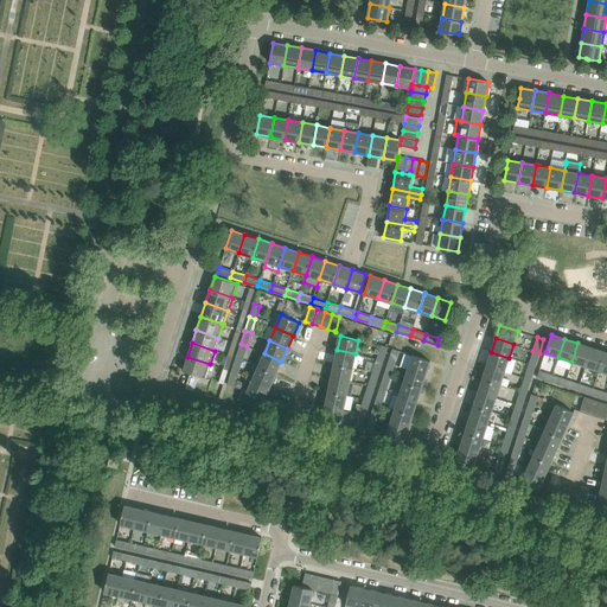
[(592,347),(577,343),(572,362),(586,365),(592,347)]
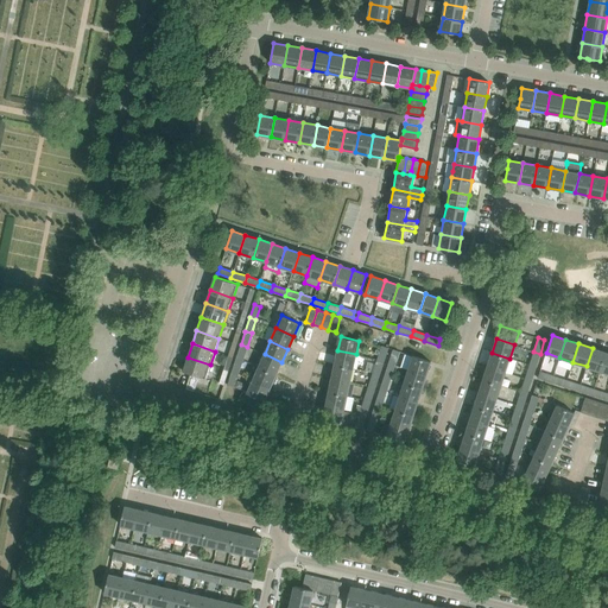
[(247,347),(241,344),(236,358),(242,360),(247,347)]
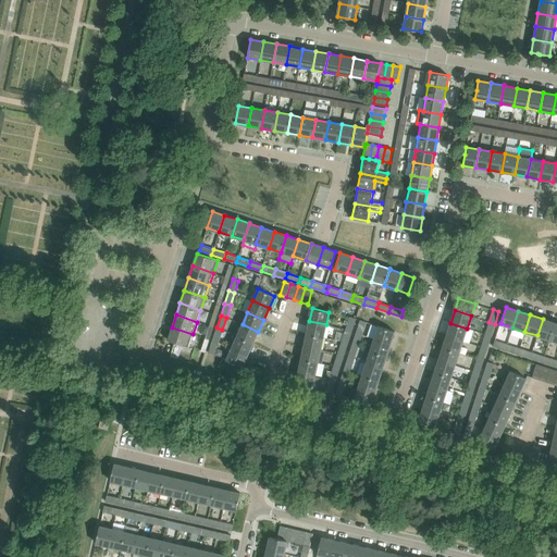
[(351,331),(356,319),(350,317),(346,330),(351,331)]
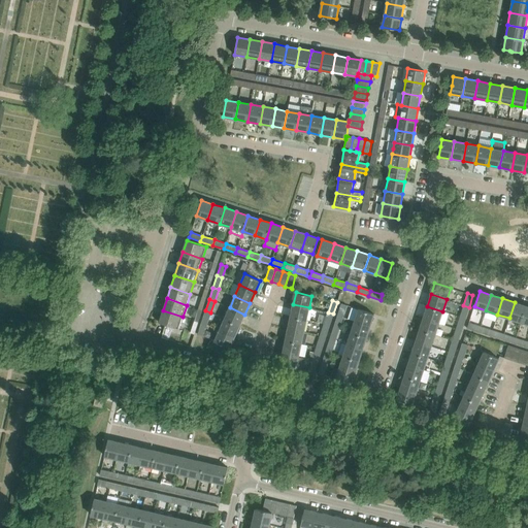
[(526,306),(515,302),(509,318),(521,322),(526,306)]
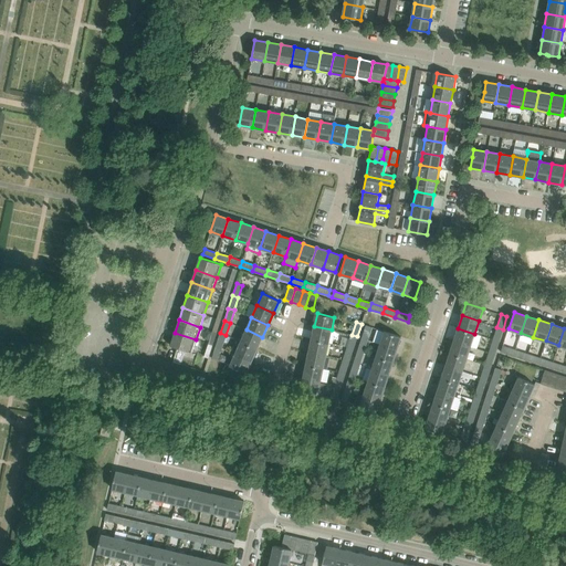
[(367,339),(371,327),(366,325),(362,338),(367,339)]
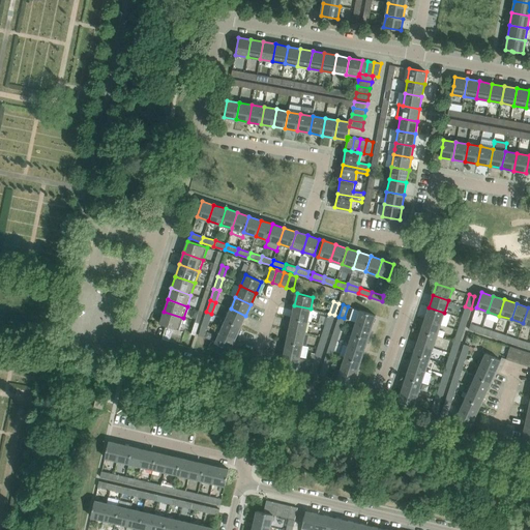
[(307,321),(311,308),(294,305),(293,311),(292,318),(307,321)]
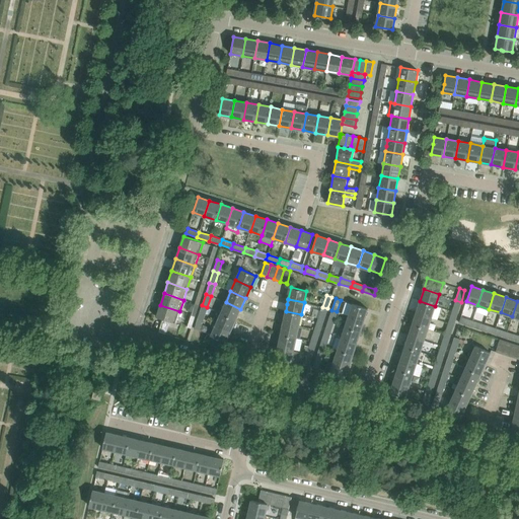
[(461,302),(455,300),(452,311),(457,313),(461,302)]
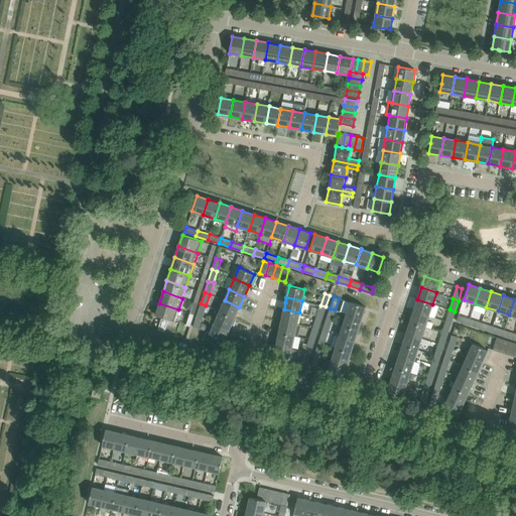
[(341,299),(339,305),(344,307),(342,311),(347,313),(362,318),(366,307),(351,302),(350,302),(341,299)]
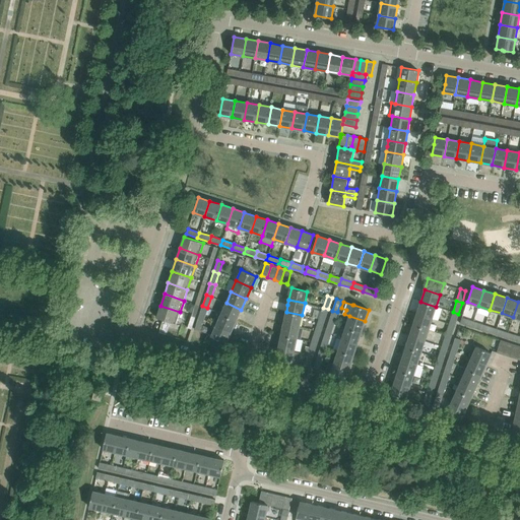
[(420,302),(416,313),(433,318),(436,307),(420,302)]
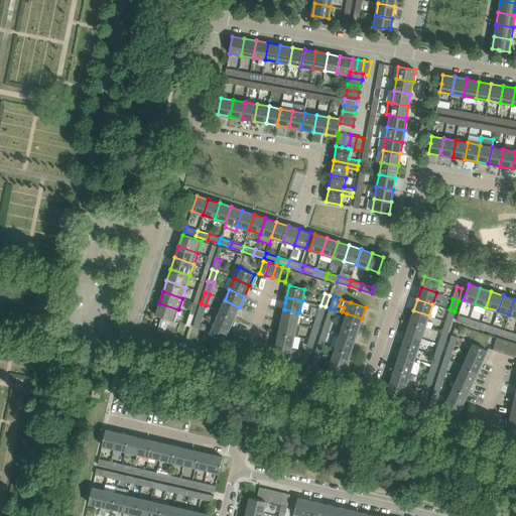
[(234,318),(239,307),(225,300),(220,311),(234,318)]
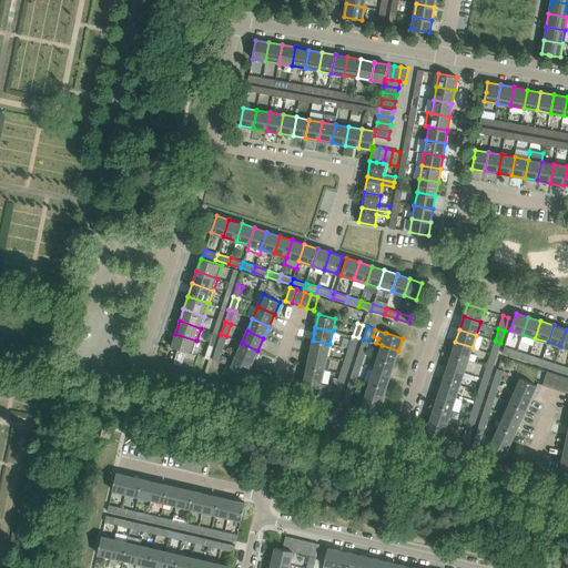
[(175,334),(171,346),(179,350),(173,363),(181,366),(186,352),(192,354),(196,341),(175,334)]
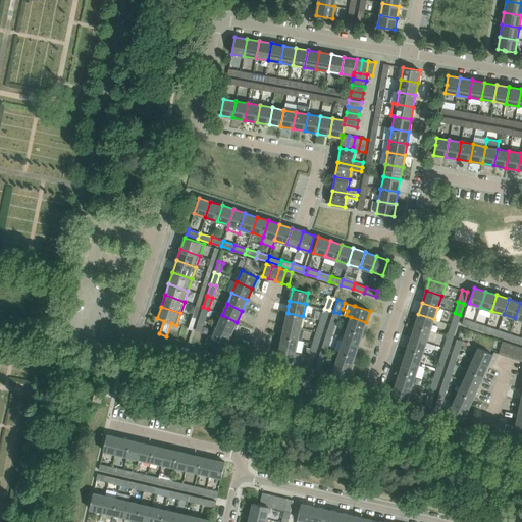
[(208,309),(203,307),(199,319),(204,321),(208,309)]
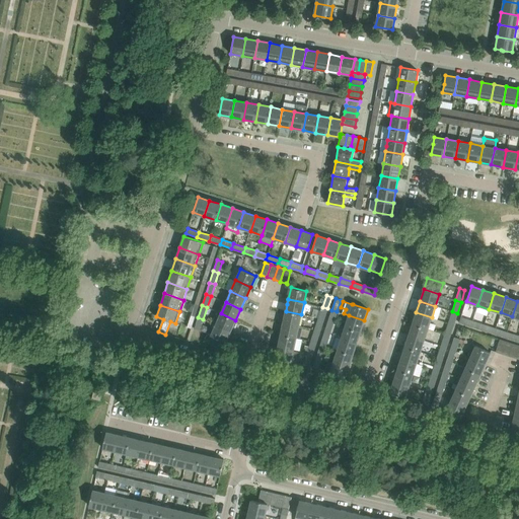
[(324,320),(327,308),(322,307),(318,318),(324,320)]
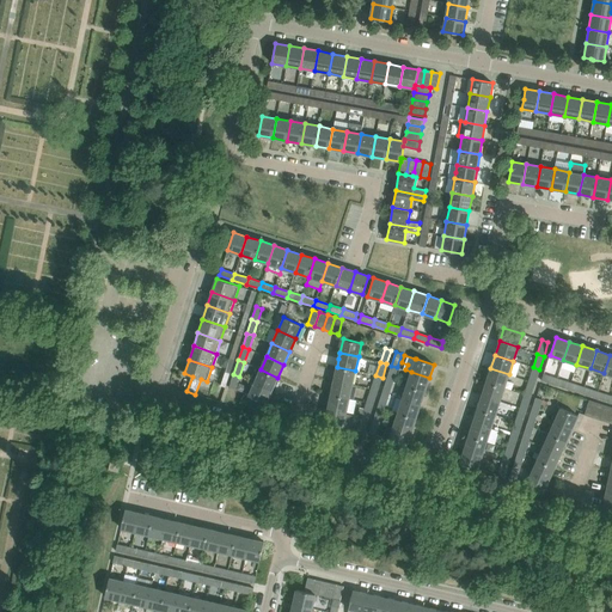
[(391,366),(386,379),(393,381),(397,367),(391,366)]
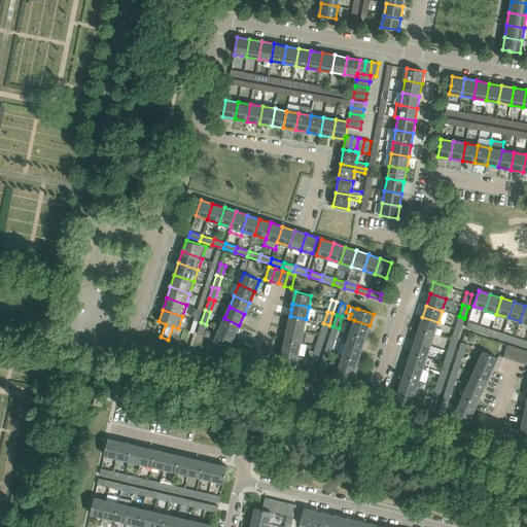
[(290,316),(287,327),(304,331),(306,319),(290,316)]
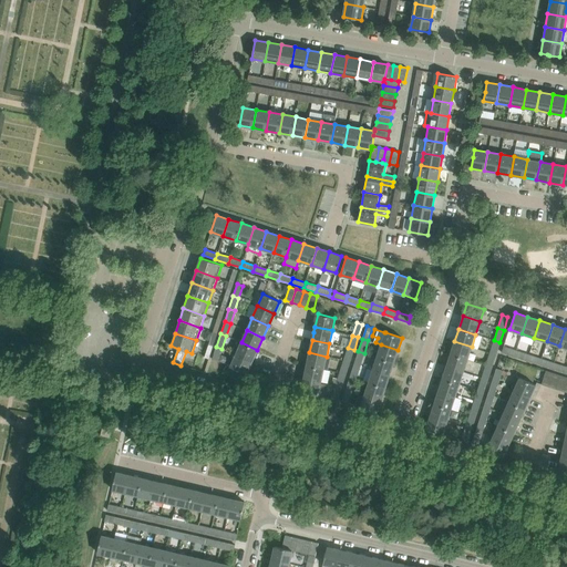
[(500,342),(494,340),(490,353),(495,354),(500,342)]
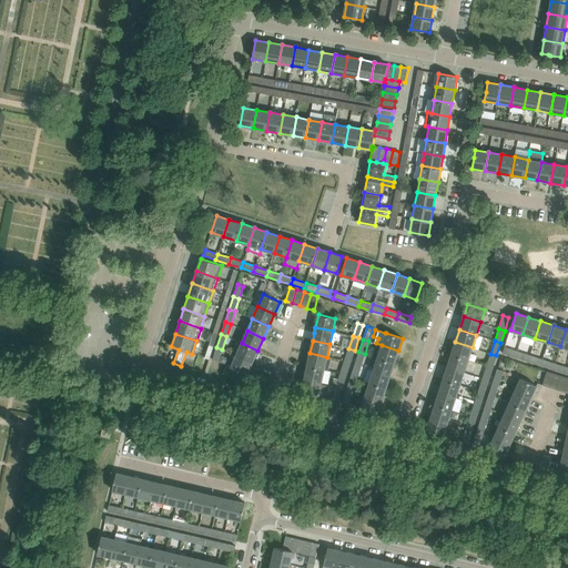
[(455,342),(452,354),(468,359),(473,347),(455,342)]
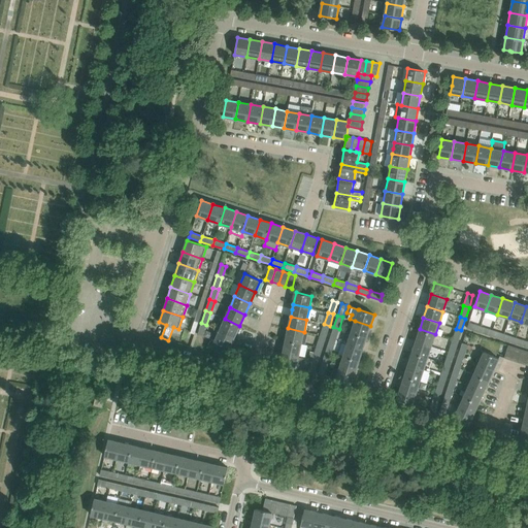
[(225,319),(220,330),(234,337),(239,326),(225,319)]
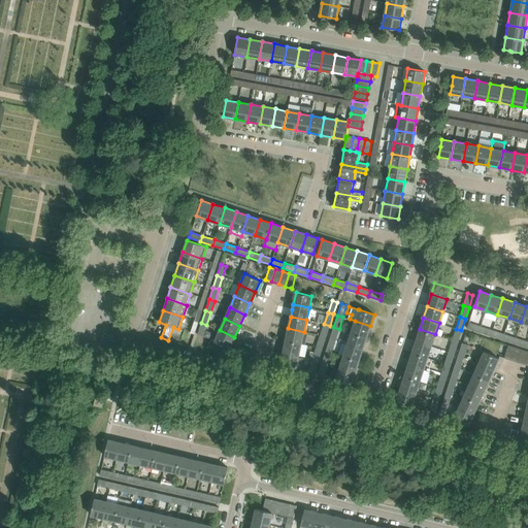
[(366,337),(370,326),(355,321),(351,332),(366,337)]
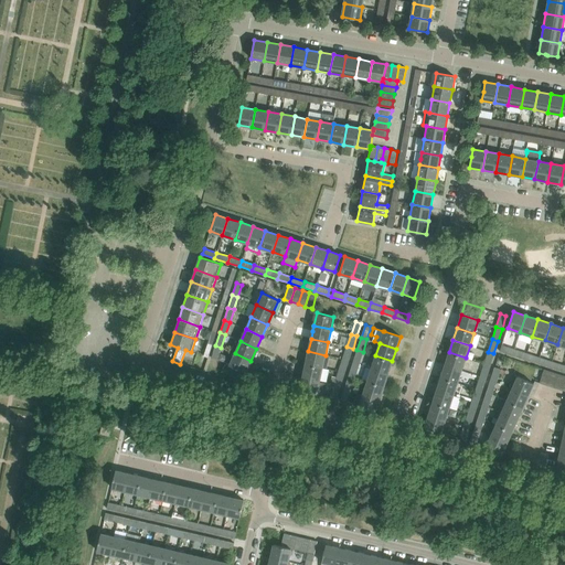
[(221,348),(215,345),(211,358),(217,360),(221,348)]
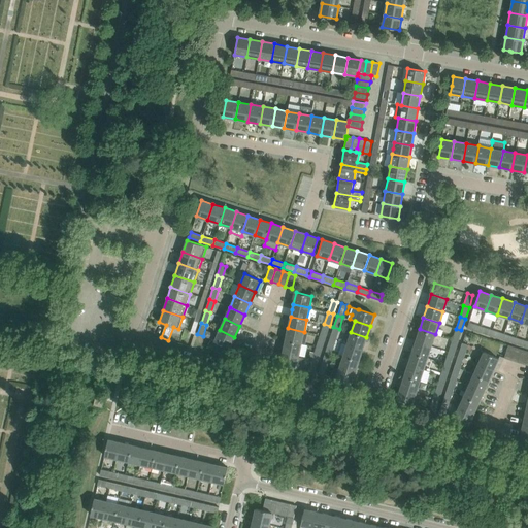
[(481,327),(469,323),(467,328),(479,332),(481,327)]
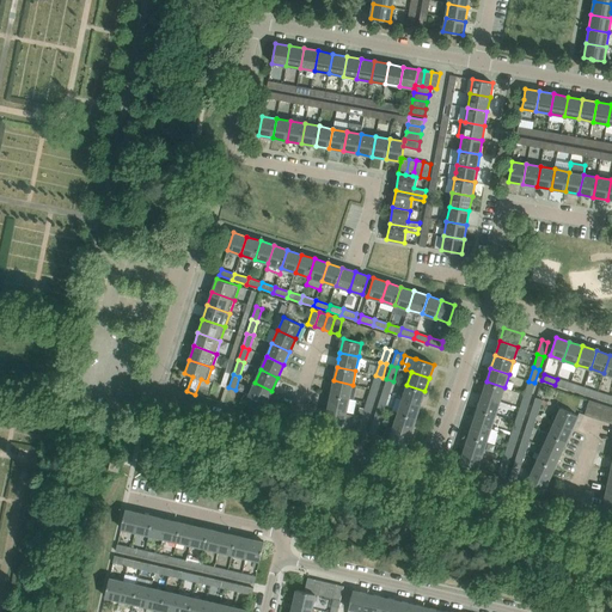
[(375,375),(372,389),(378,391),(383,378),(375,375)]
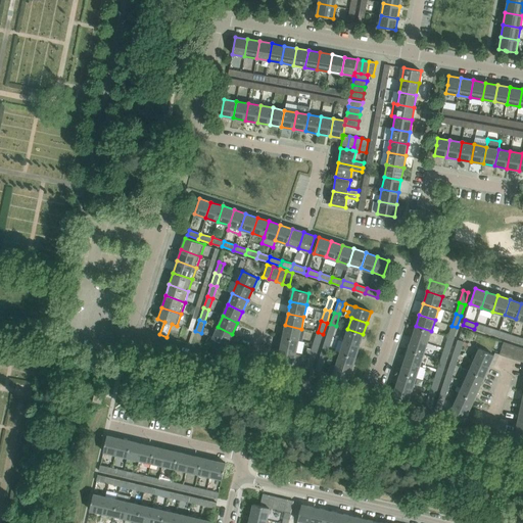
[(332,337),(336,326),(330,324),(327,335),(332,337)]
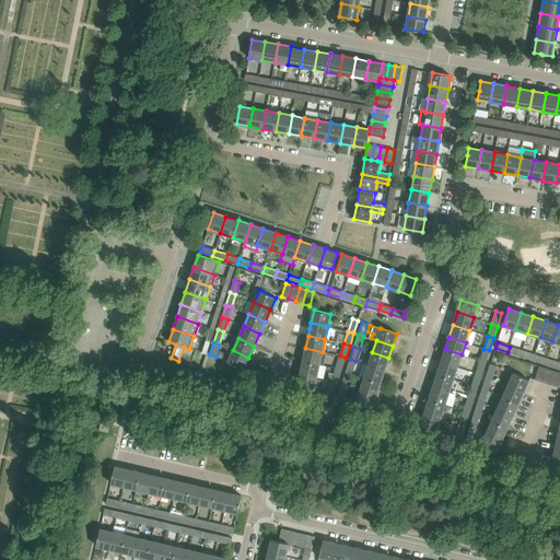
[(522,350),(510,347),(508,352),(520,357),(522,350)]
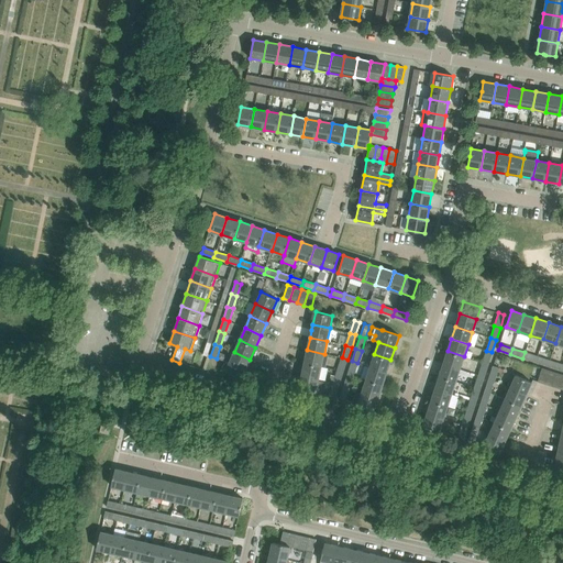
[(321,366),(324,354),(307,350),(305,363),(321,366)]
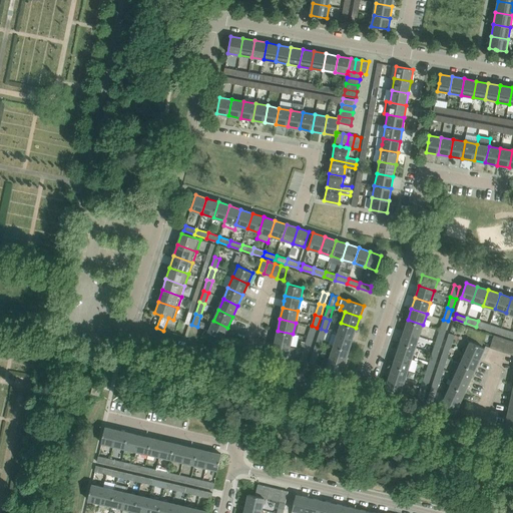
[(408,320),(404,332),(419,337),(423,325),(408,320)]
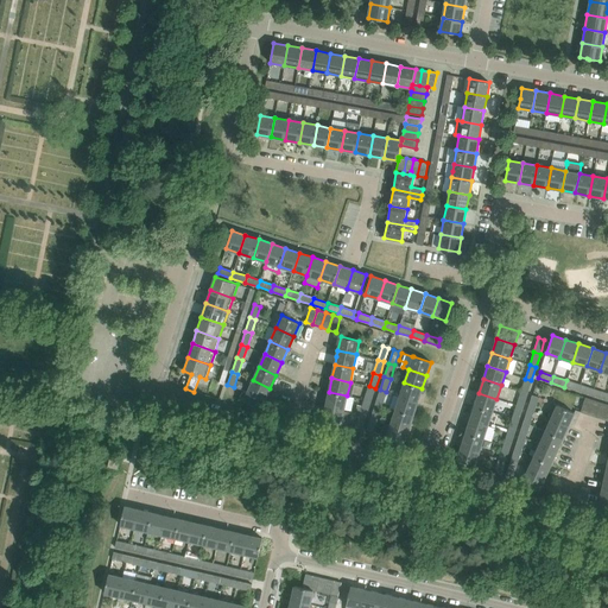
[(531,380),(525,379),(520,392),(527,394),(531,380)]
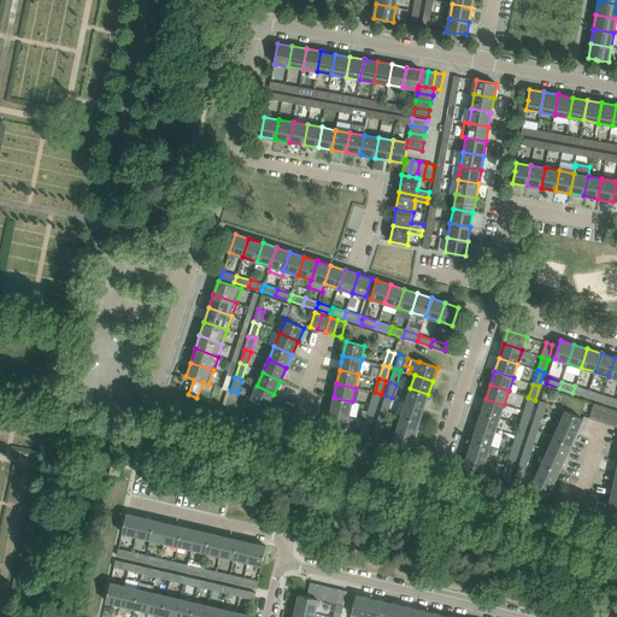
[(268,407),(274,394),(257,386),(251,398),(246,397),(242,406),(264,416),(268,406),(268,407)]
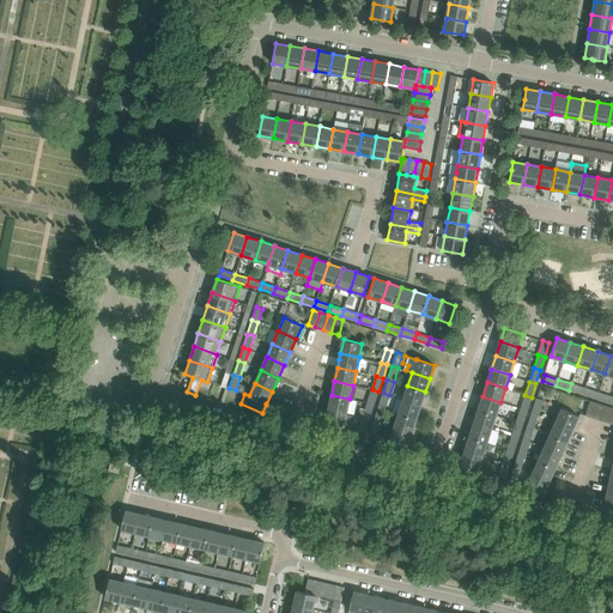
[(571,383),(569,390),(583,394),(584,388),(571,383)]
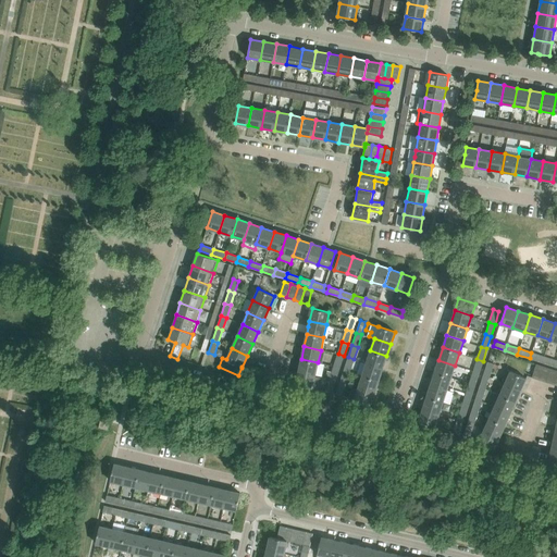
[(383,369),(386,356),(370,350),(366,363),(383,369)]
